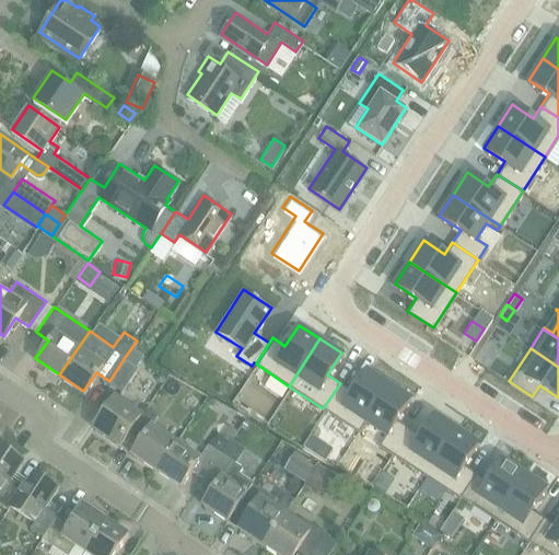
[(125,357),(109,381),(121,389),(137,366),(125,357)]
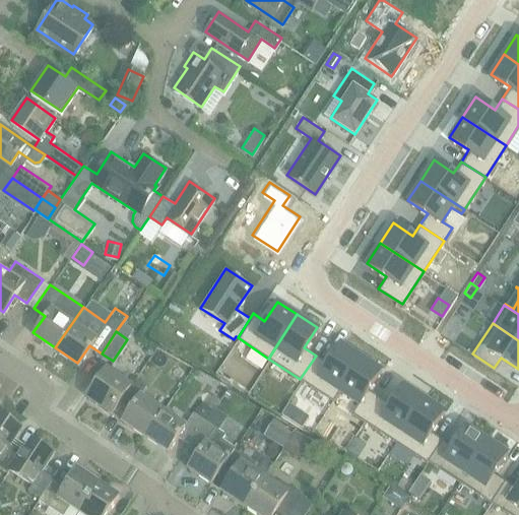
[(316,356),(300,379),(332,399),(337,391),(361,356),(340,342),(327,363),(316,356)]
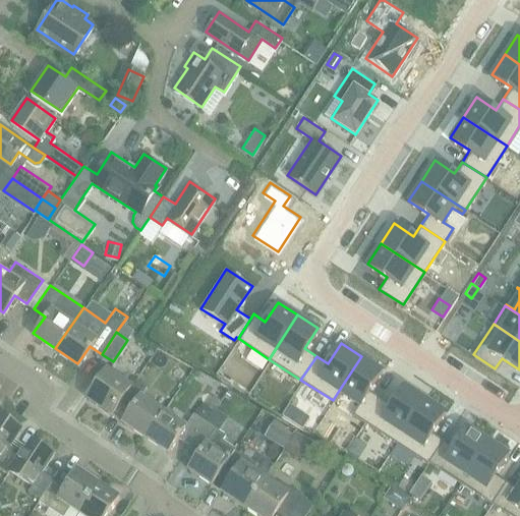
[(361,356),(338,392),(358,405),(352,413),(364,420),(380,397),(368,389),(382,369),(361,356)]
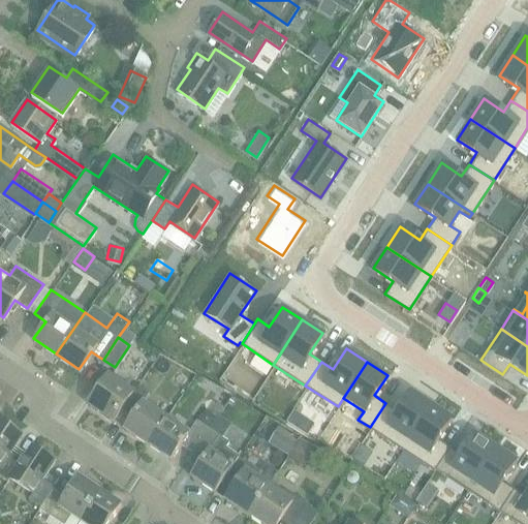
[(113,419),(121,407),(132,389),(109,372),(88,402),(113,419)]
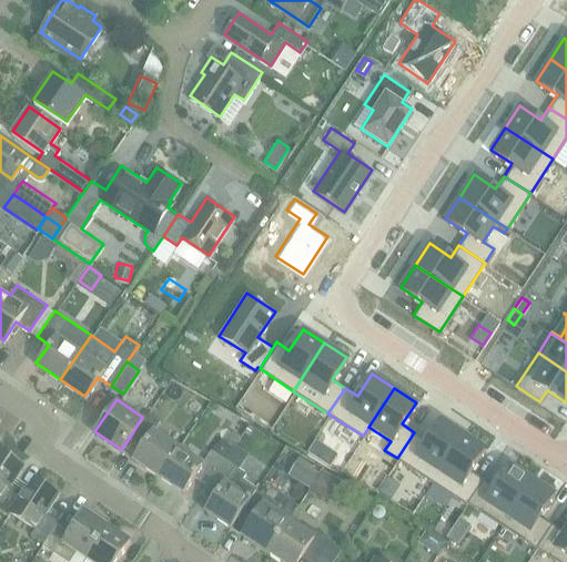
[(133,458),(158,473),(176,446),(152,429),(159,418),(147,410),(142,417),(130,437),(142,445),(133,458)]
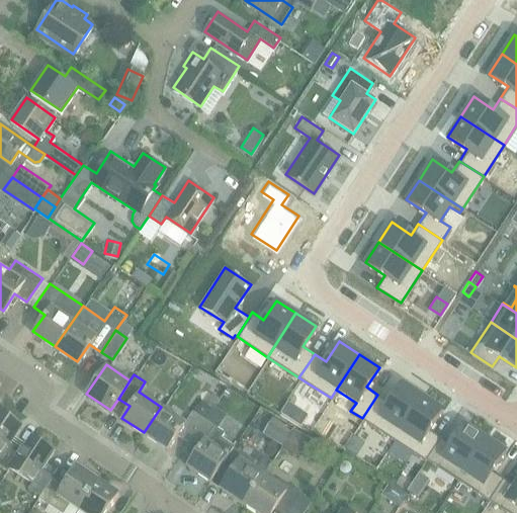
[(377,395),(362,418),(394,439),(422,395),(402,381),(389,402),(377,395)]
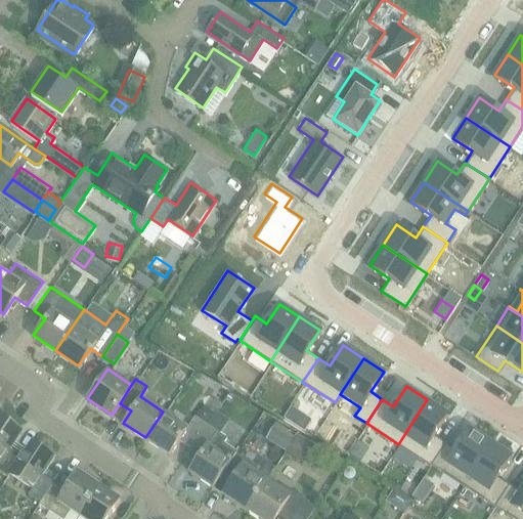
[(178,437),(189,444),(226,391),(221,388),(208,407),(200,403),(184,426),(163,412),(145,437),(168,452),(178,437)]
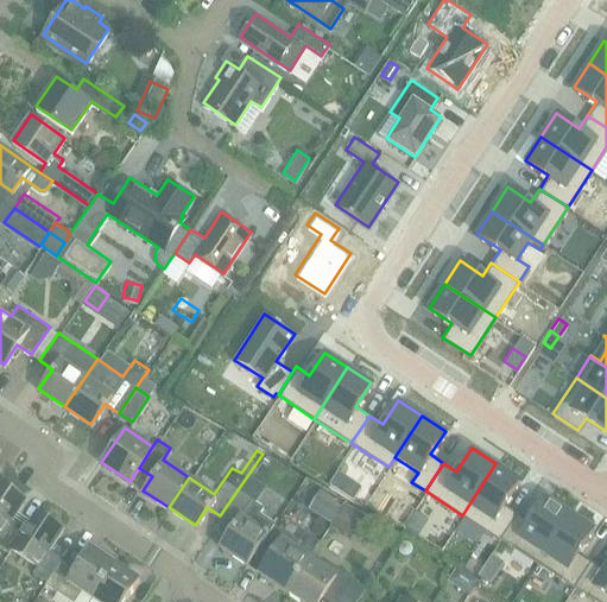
[(495,463),(462,515),(499,539),(500,537),(517,512),(504,502),(519,479),(495,463)]
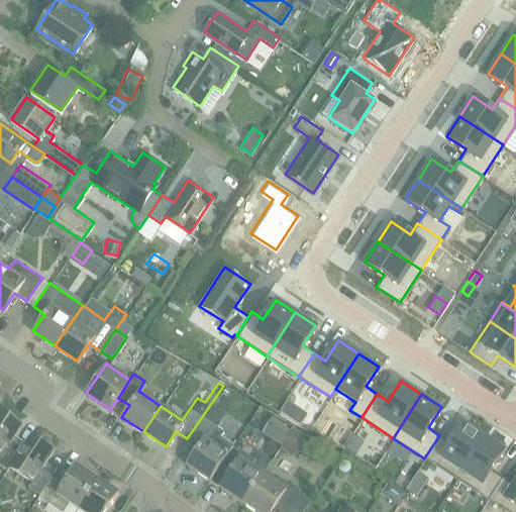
[(187,438),(182,445),(193,452),(186,464),(209,479),(214,471),(231,444),(233,442),(220,434),(223,429),(214,423),(223,410),(212,402),(187,438)]
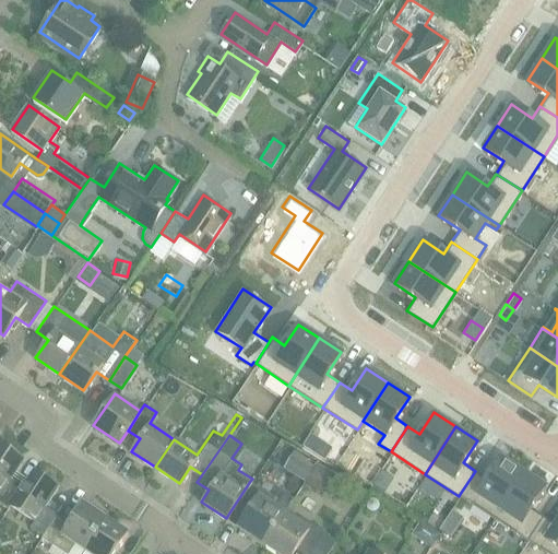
[(329,471),(327,474),(340,482),(352,462),(312,439),(304,456),(329,471)]
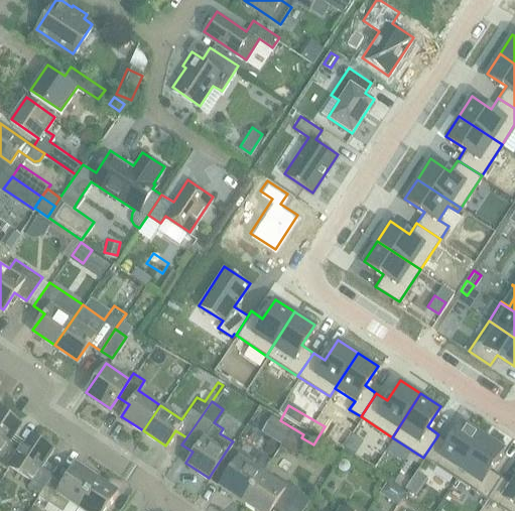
[(0,461),(7,466),(9,464),(20,446),(9,438),(20,421),(0,407),(0,461)]
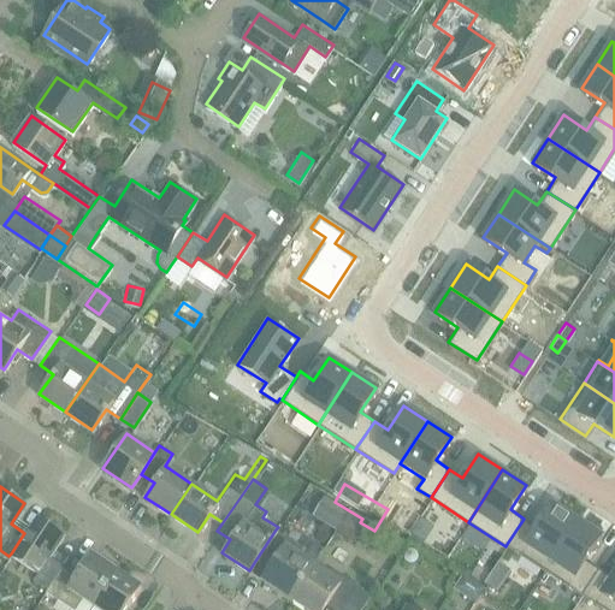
[(524,519),(507,544),(544,568),(577,519),(553,503),(537,527),(524,519)]
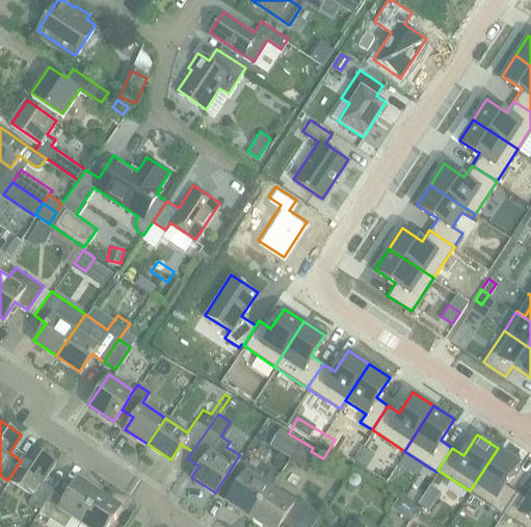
[(40,507),(52,490),(54,486),(42,479),(53,462),(30,446),(21,460),(9,478),(31,494),(28,499),(40,507)]
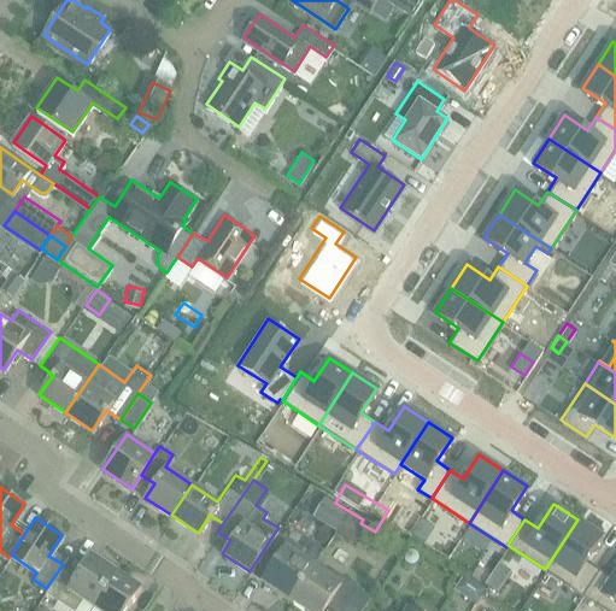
[(578,520),(545,569),(582,594),(599,568),(586,559),(602,535),(578,520)]
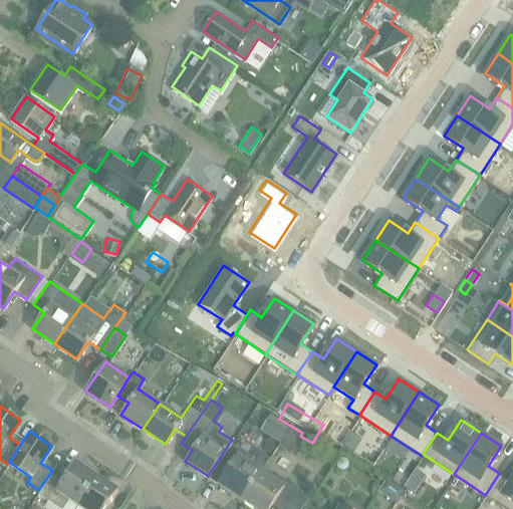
[(218,483),(241,498),(260,469),(248,461),(251,456),(230,442),(213,468),(224,474),(218,483)]
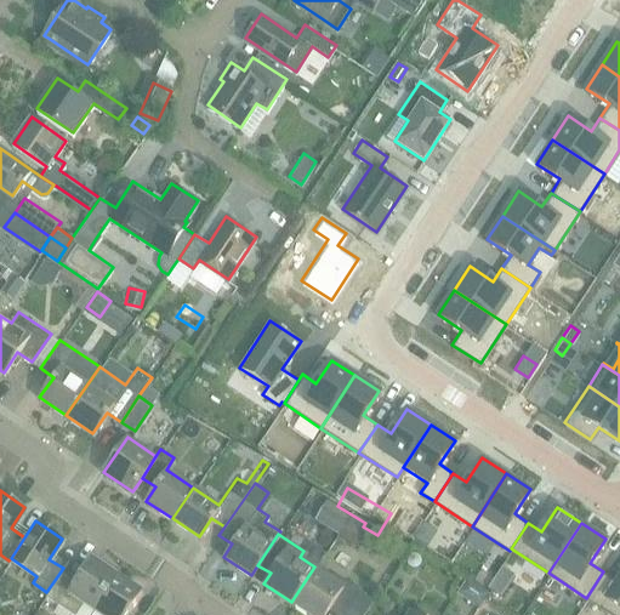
[(47,592),(46,594),(58,603),(74,613),(83,601),(94,608),(117,574),(91,557),(77,581),(61,571),(47,592)]
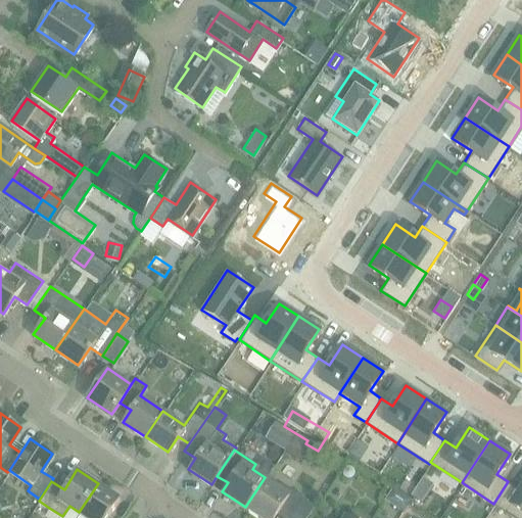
[(272,517),(274,514),(279,517),(294,517),(307,499),(282,481),(279,486),(265,477),(245,507),(263,517),(272,517)]
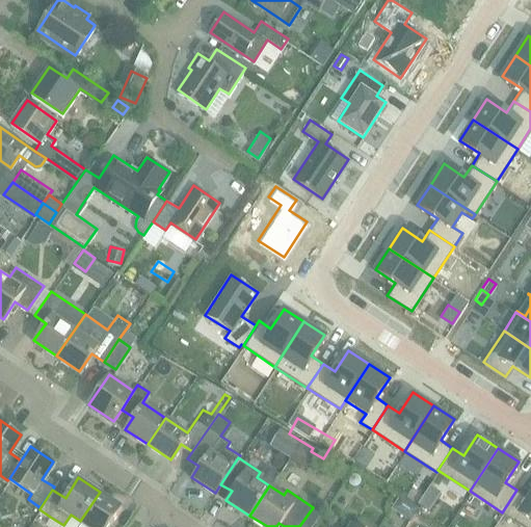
[(516,490),(502,512),(524,526),(530,526),(530,492),(528,498),(516,490)]
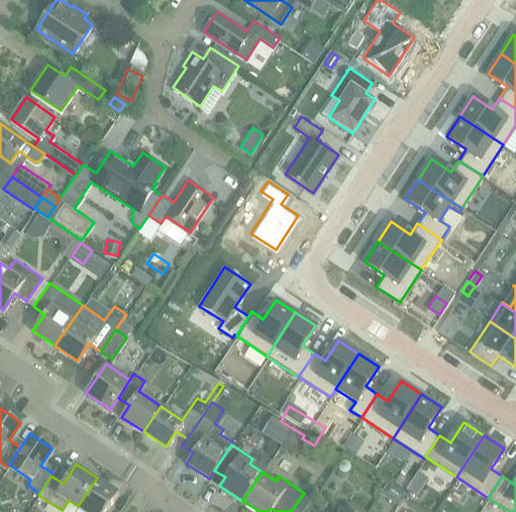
[(412,496),(422,490),(413,477),(404,484),(412,496)]
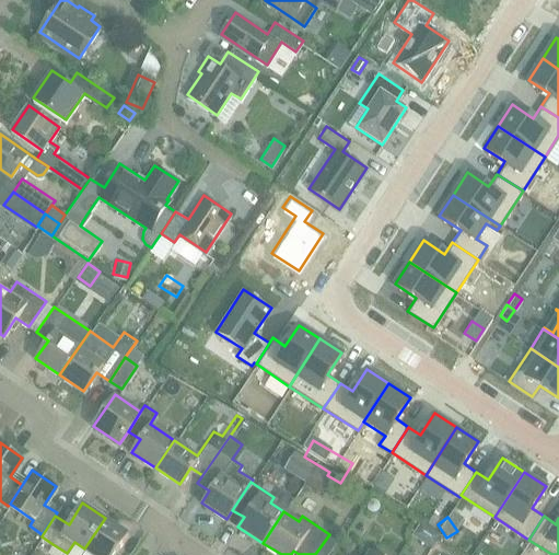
[(80,554),(112,554),(127,532),(105,518),(84,548),(80,554)]
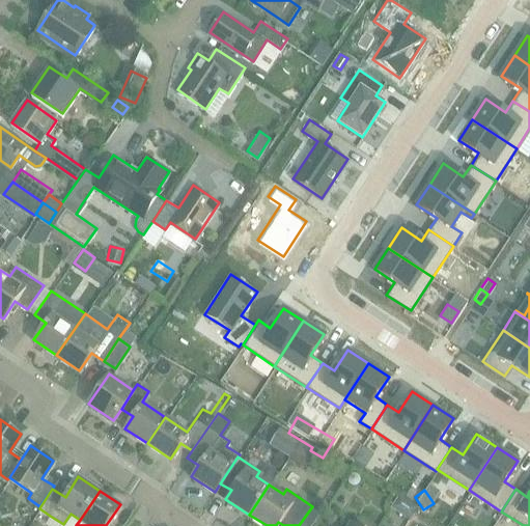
[(390,504),(409,518),(418,505),(398,492),(390,504)]
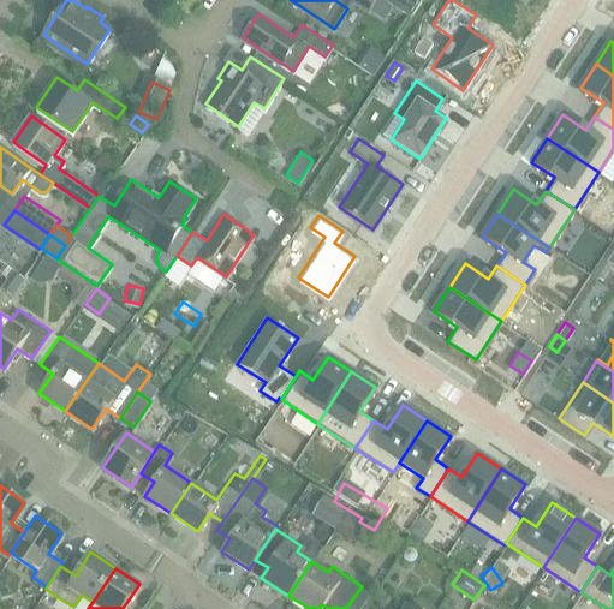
[(362,586),(346,608),(357,608),(369,591),(362,586)]
